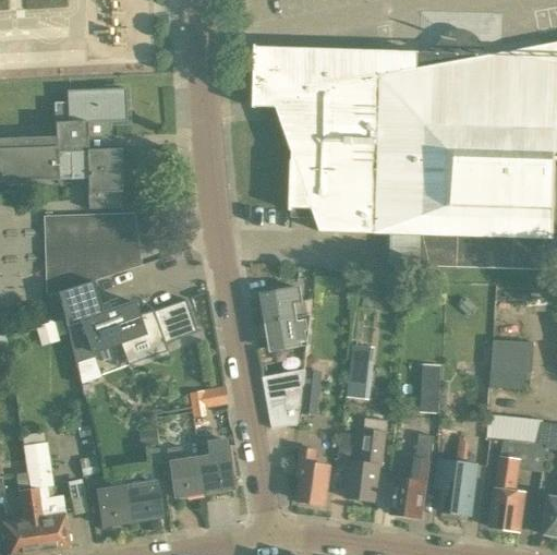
[(430,51),(251,46),(254,106),(277,106),(295,157),(292,157),(291,204),(313,204),(323,230),(420,233),(419,264),(556,268),(556,40),(461,59),(456,37),(452,36),(453,34),(452,32),(450,31),(447,29),(445,31),(444,34),(445,35),(442,35),(442,38),(437,46),(430,51)]
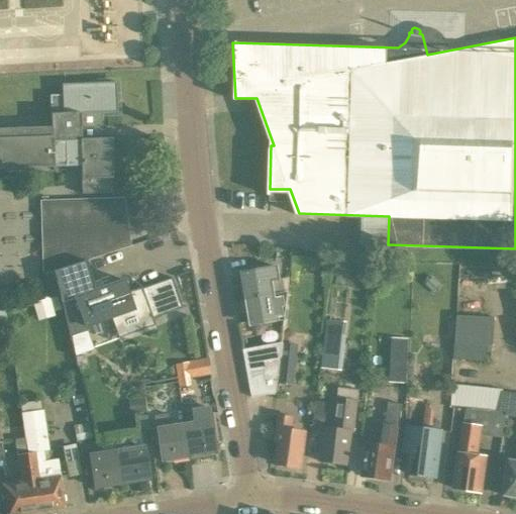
[(0,168),(83,166),(83,194),(113,193),(111,137),(103,137),(102,112),(117,111),(116,81),(62,82),(62,93),(49,93),(50,125),(0,126),(0,168)]
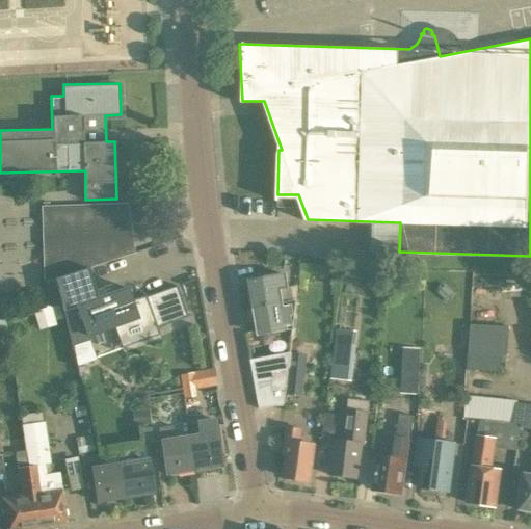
[(56,278),(57,281),(89,269),(88,267),(136,250),(128,202),(43,206),(45,281),(56,278)]
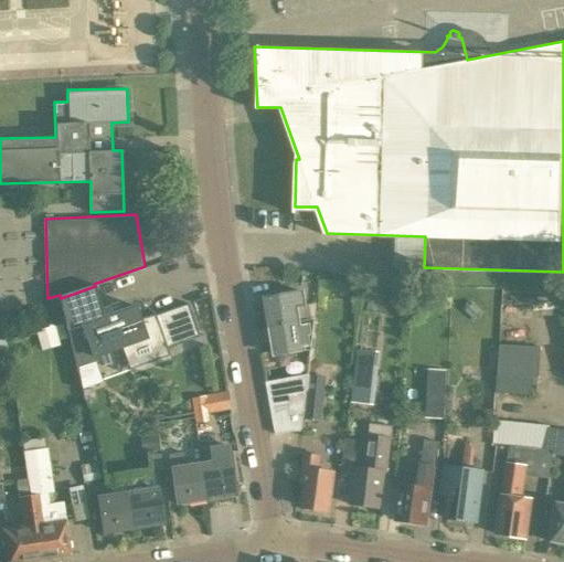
[(81,384),(130,368),(162,357),(158,343),(166,341),(156,314),(140,319),(135,305),(104,316),(95,286),(61,298),(72,345),(81,384)]
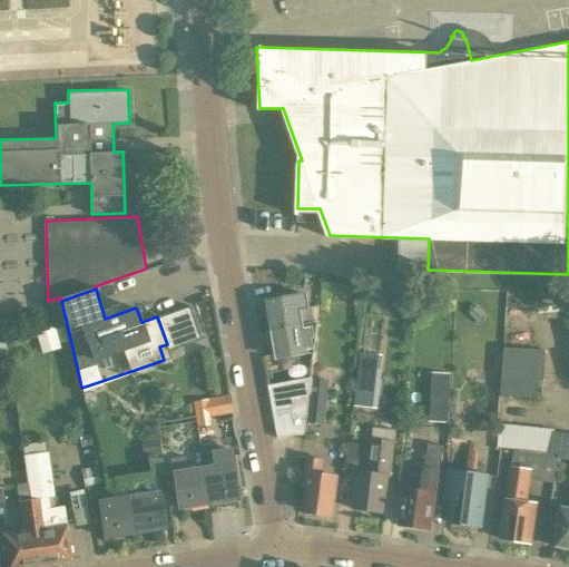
[(270,299),(274,328),(319,320),(321,304),(311,306),(307,292),(297,294),(270,299)]
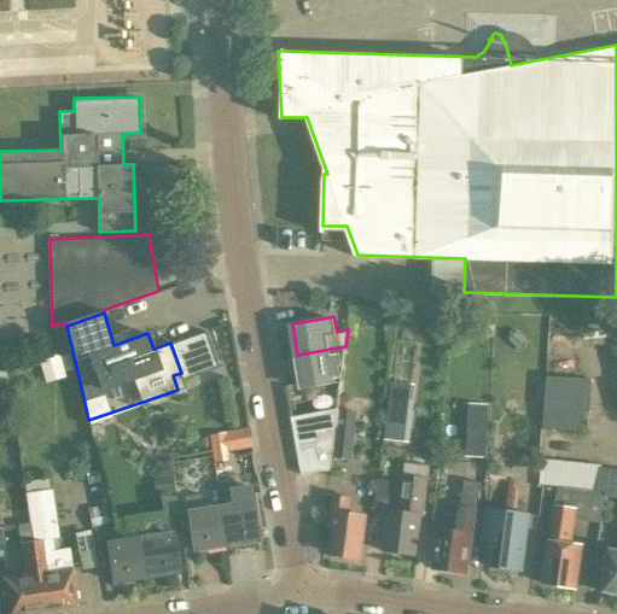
[(506,335),(521,349),(529,338),(516,325),(506,335)]
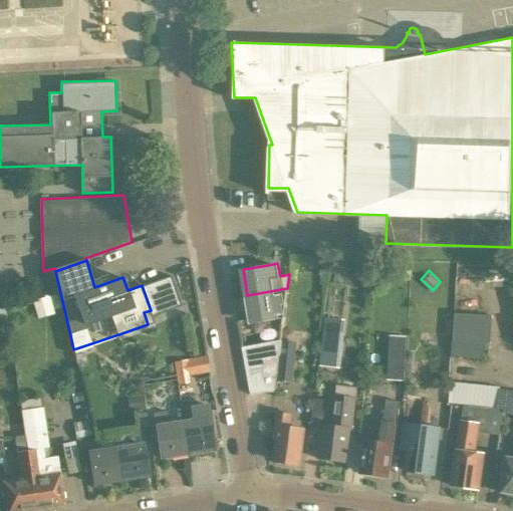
[(153,314),(183,304),(172,273),(142,284),(153,314)]
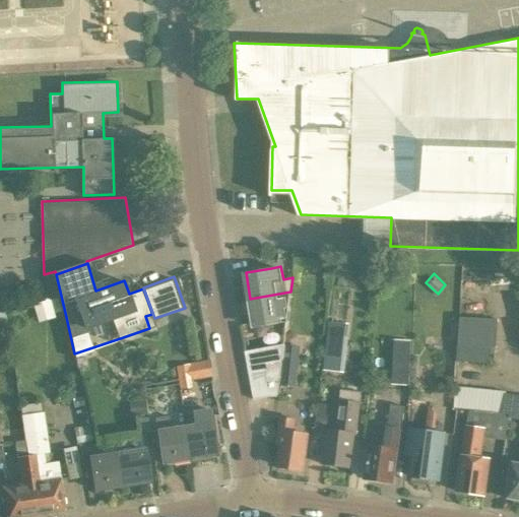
[(290,292),(250,299),(255,325),(280,320),(287,319),(290,292)]
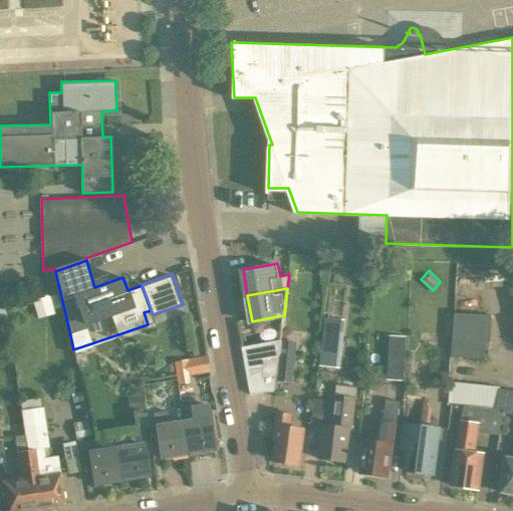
[(0,327),(11,325),(7,304),(0,305),(0,327)]
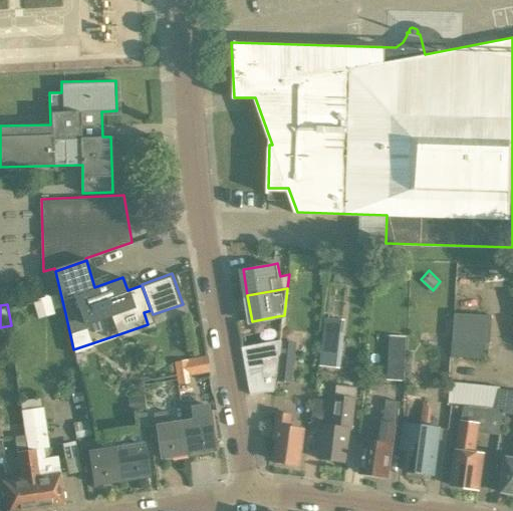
[(345,363),(349,315),(328,314),(324,362),(345,363)]
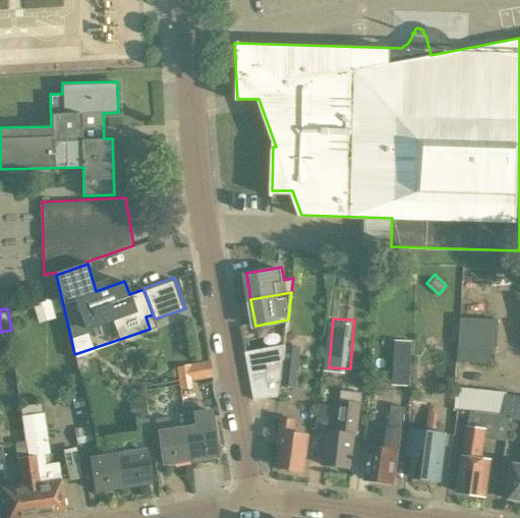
[(459,343),(458,359),(495,361),(497,345),(459,343)]
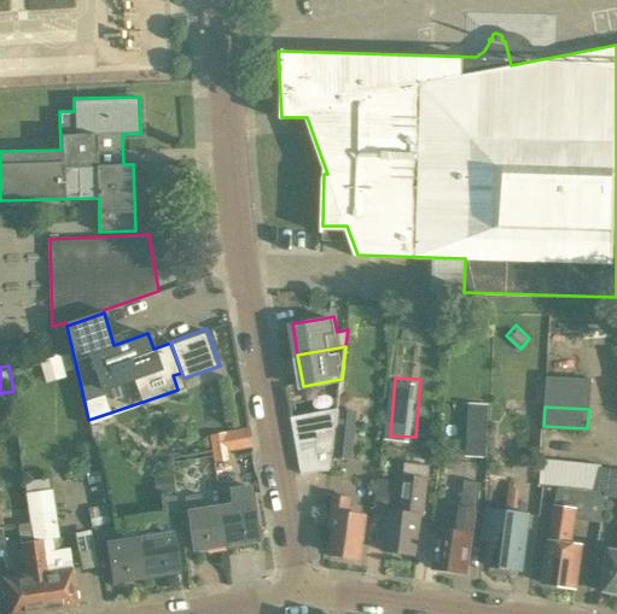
[(227,449),(251,444),(248,424),(223,428),(227,449)]
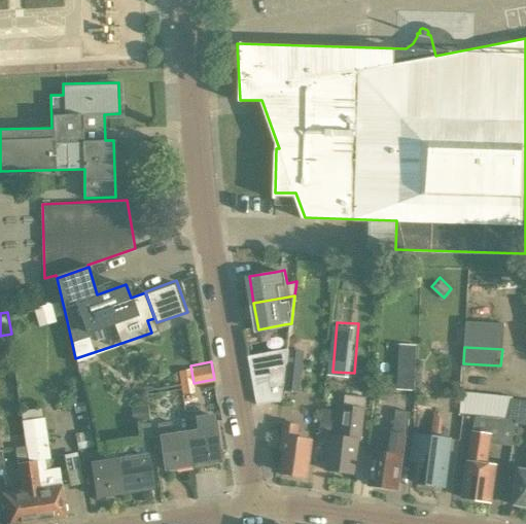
[(288,362),(285,389),(300,391),(303,363),(288,362)]
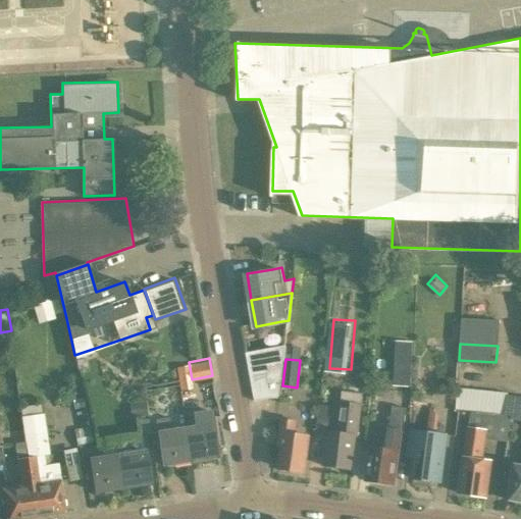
[(392,368),(392,383),(412,384),(413,368),(392,368)]
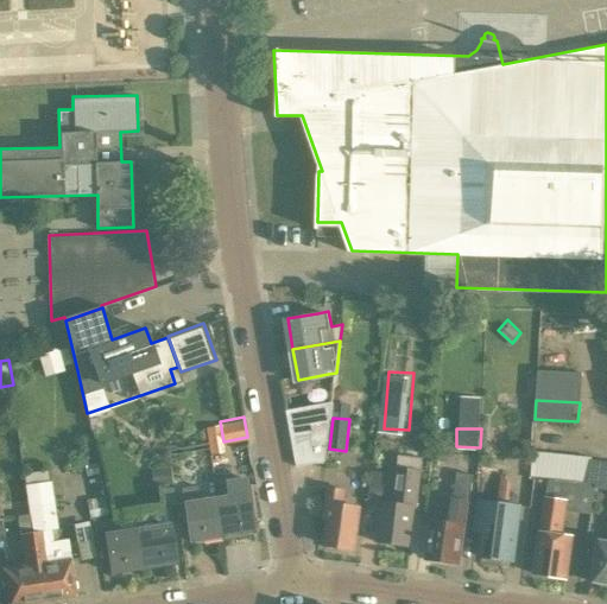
[(326,461),(328,433),(308,438),(311,461),(326,461)]
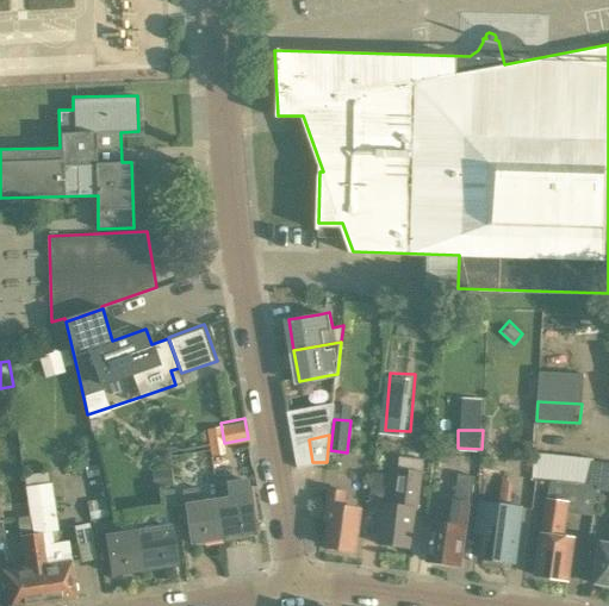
[(309,439),(294,442),(299,464),(312,462),(309,439)]
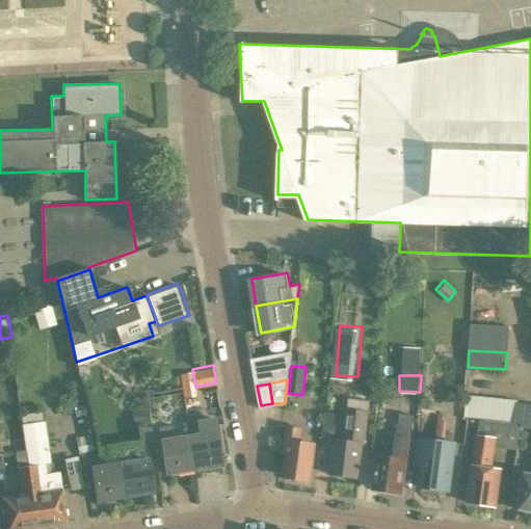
[(467,394),(466,417),(481,418),(480,418),(516,422),(516,421),(519,399),(519,397),(467,394)]
